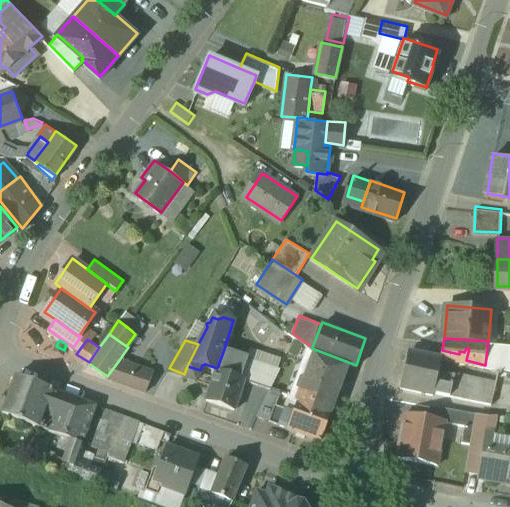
[(509,343),(488,341),(485,365),(509,367),(509,343)]
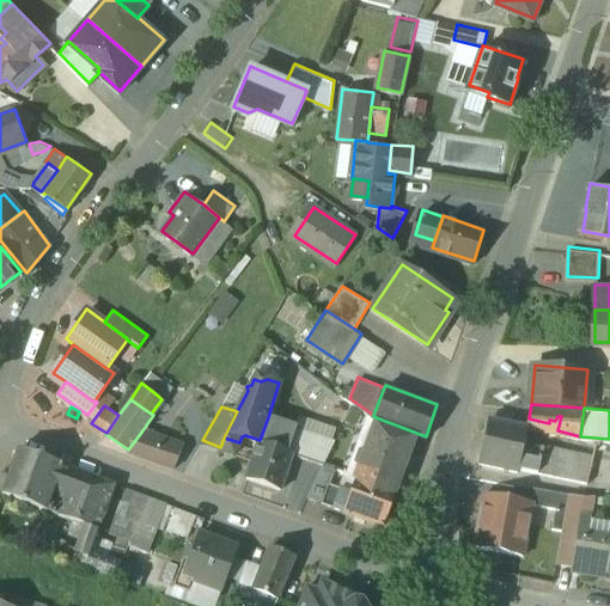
[(529,423),(490,415),(481,459),(519,471),(520,467),(520,466),(526,439),(529,423)]
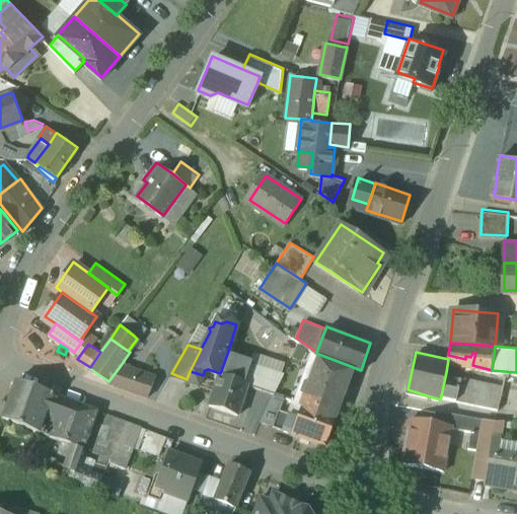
[(251,362),(227,354),(220,373),(210,405),(237,414),(247,383),(244,382),(251,362)]
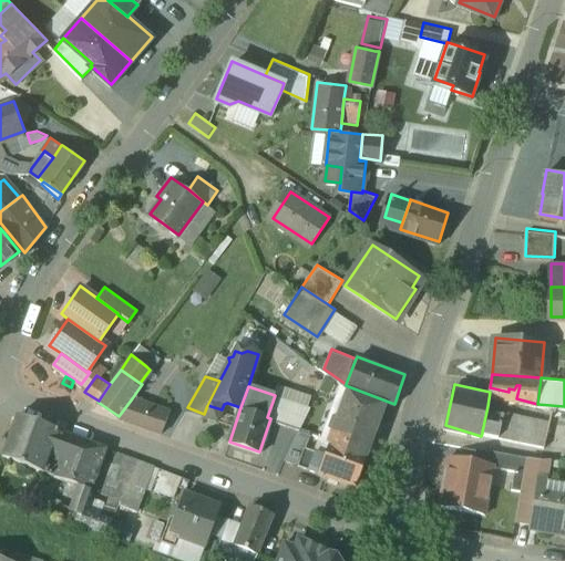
[(386,401),(348,386),(330,437),(332,438),(368,450),(386,401)]
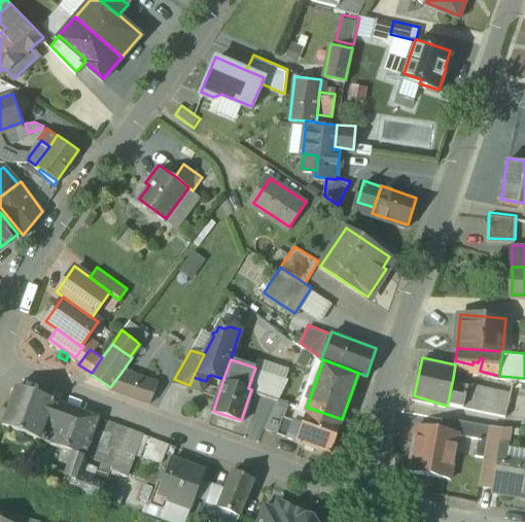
[(288,379),(255,368),(248,388),(251,389),(279,398),(288,379)]
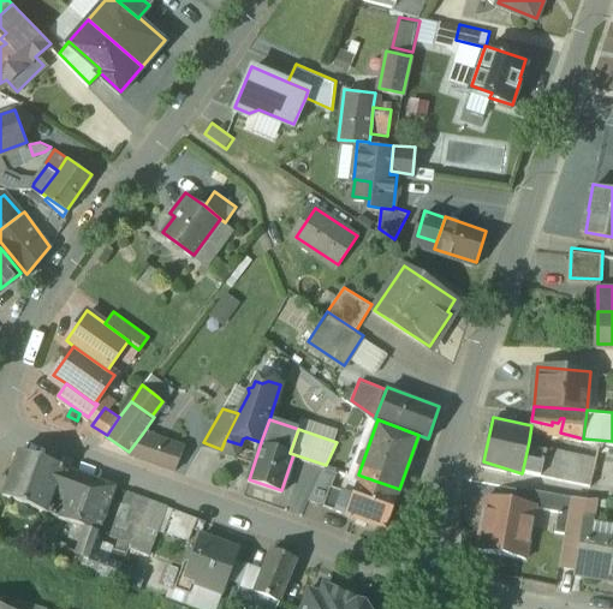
[(183,448),(143,433),(129,452),(176,467),(183,448)]
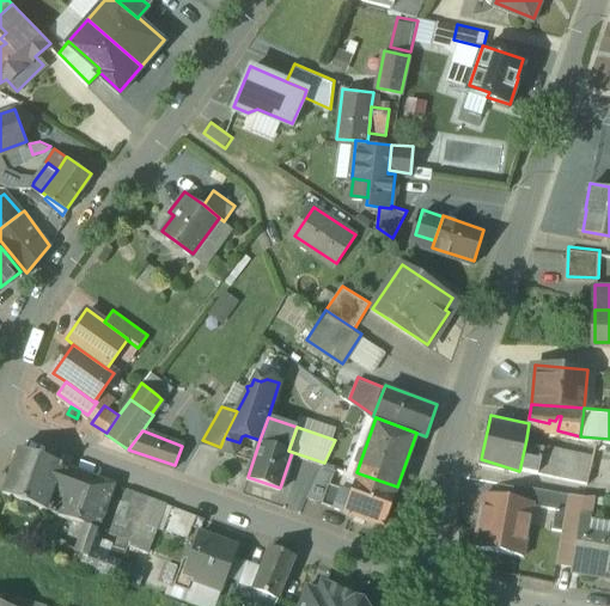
[(578,450),(526,439),(520,466),(572,476),(578,450)]
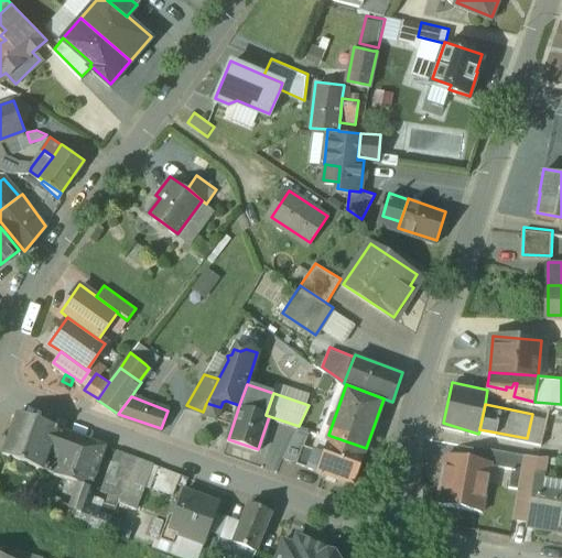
[(18,411),(1,453),(41,467),(50,441),(57,426),(57,425),(18,411)]
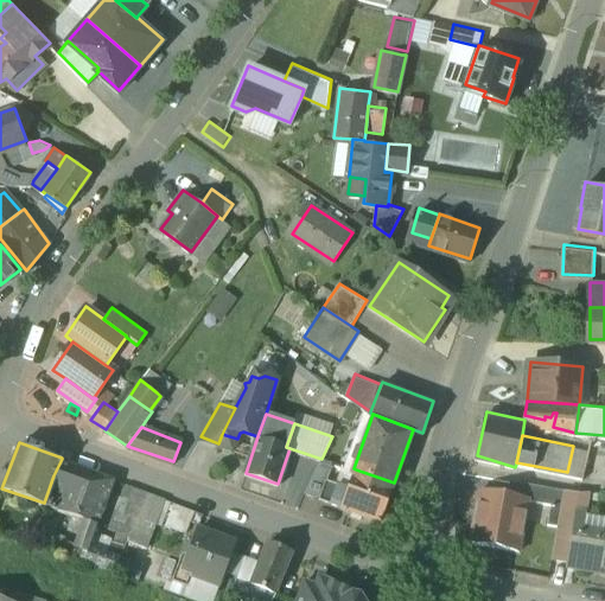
[(588,449),(573,446),(567,472),(584,474),(588,449)]
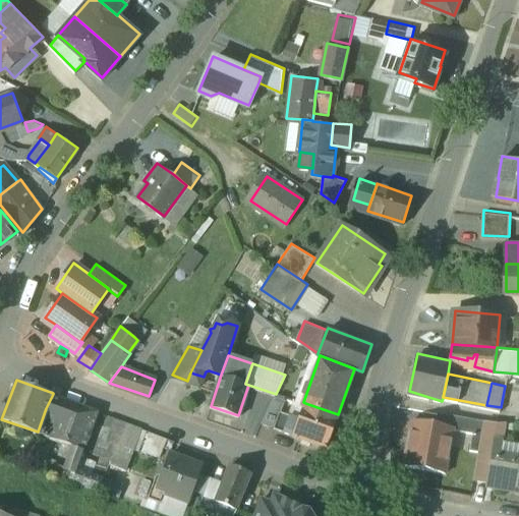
[(98,410),(53,394),(46,408),(93,424),(98,410)]
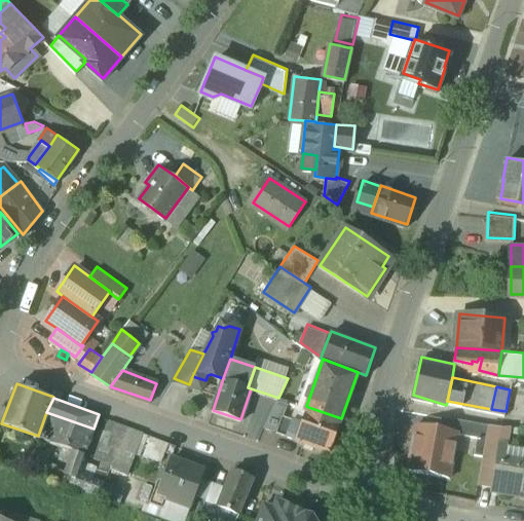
[(286,410),(274,406),(264,424),(277,430),(283,415),(284,415),(286,410)]
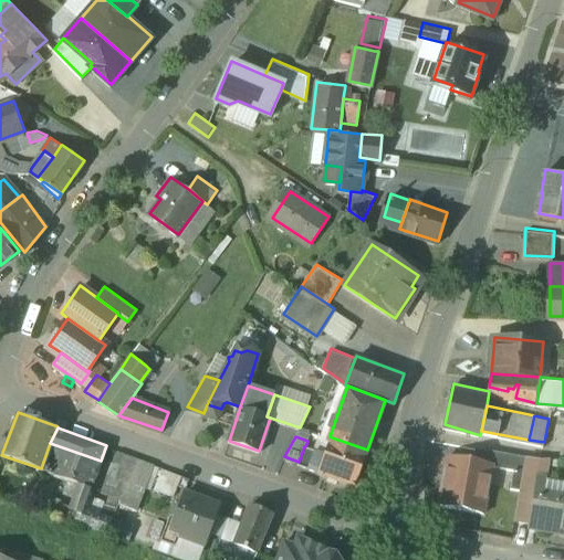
[(367,450),(332,437),(325,454),(305,446),(304,446),(299,462),(320,469),(320,471),(355,483),(367,450)]
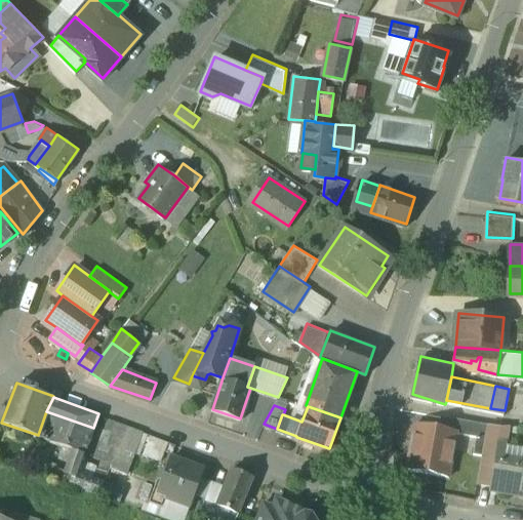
[(93,428),(46,411),(38,435),(84,449),(93,428)]
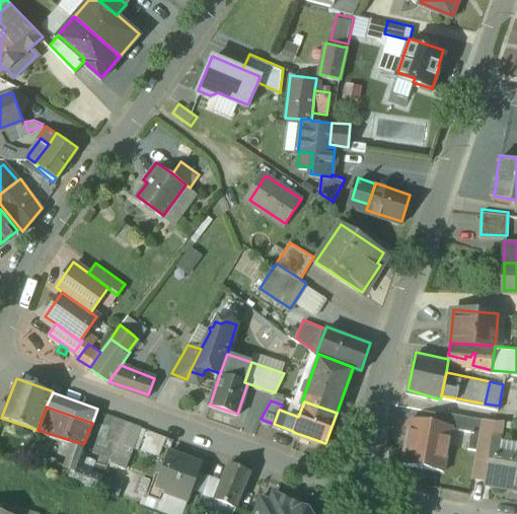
[(484,416),(438,408),(436,420),(446,421),(446,423),(472,427),(482,429),(484,416)]
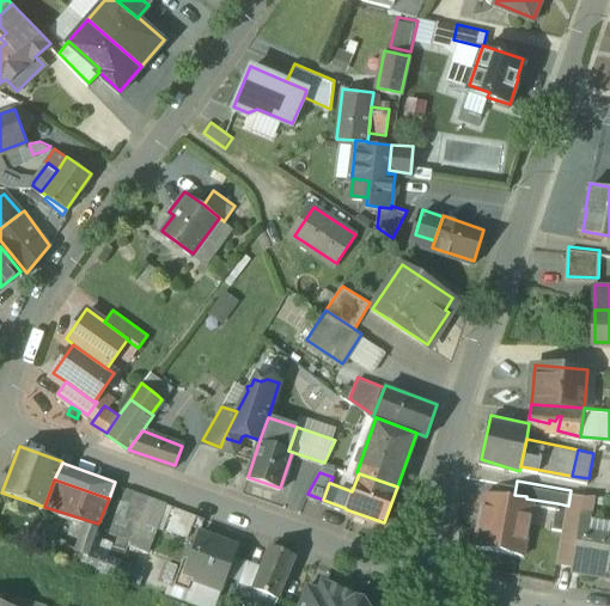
[(151,495),(132,488),(121,513),(140,520),(151,495)]
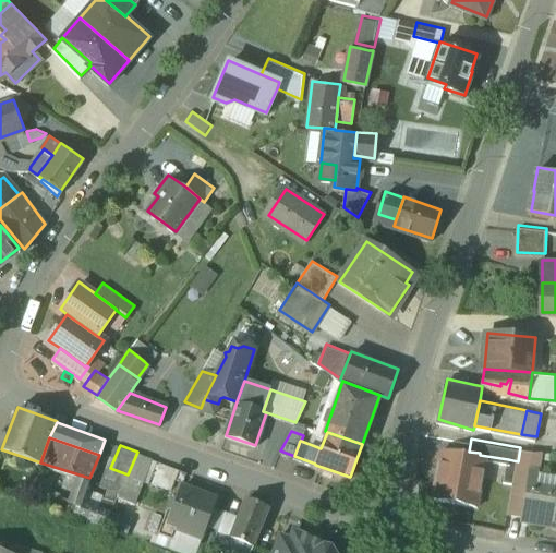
[(469,452),(443,447),(435,495),(480,503),(485,471),(476,470),(480,455),(480,453),(469,452)]
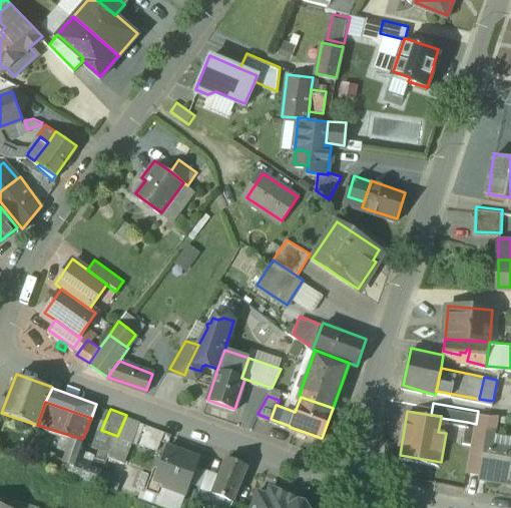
[(117,436),(116,439),(129,444),(138,420),(126,415),(117,436)]
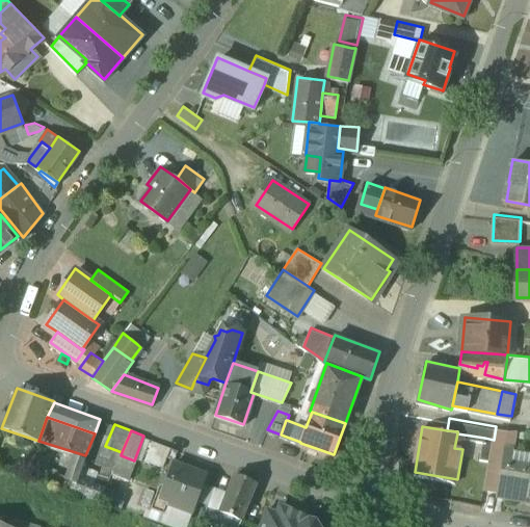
[(494,440),(484,438),(481,455),(491,456),(493,445),(494,440)]
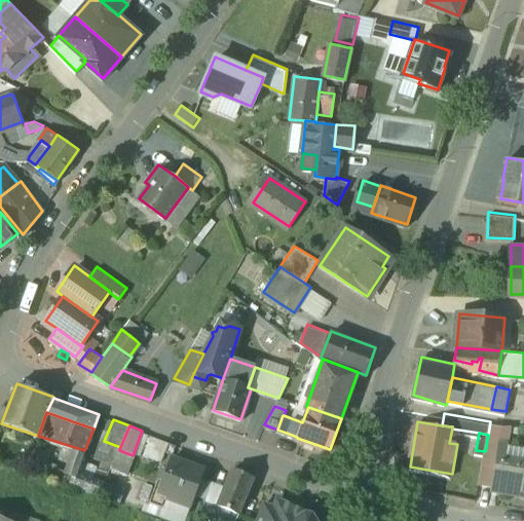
[(104,441),(100,440),(94,454),(114,462),(119,450),(120,447),(104,441)]
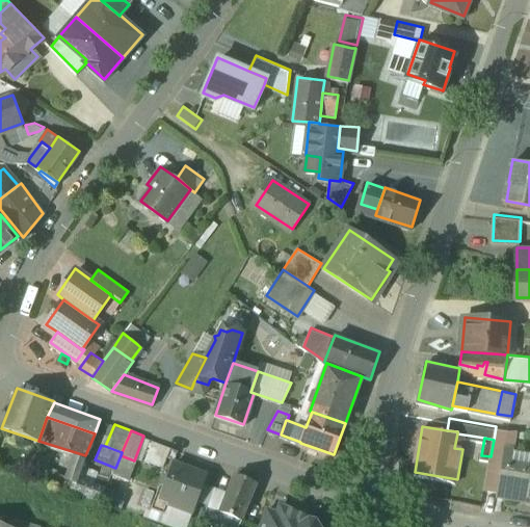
[(513,449),(493,445),(491,456),(485,486),(507,490),(512,460),(513,449)]
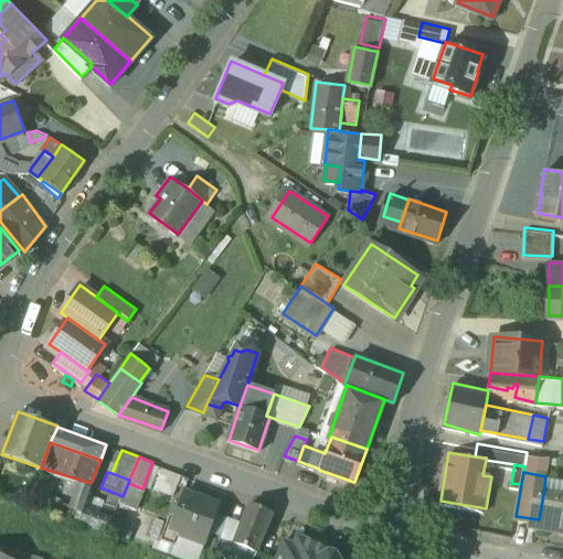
[(562,491),(544,488),(539,519),(538,522),(562,525),(562,491)]
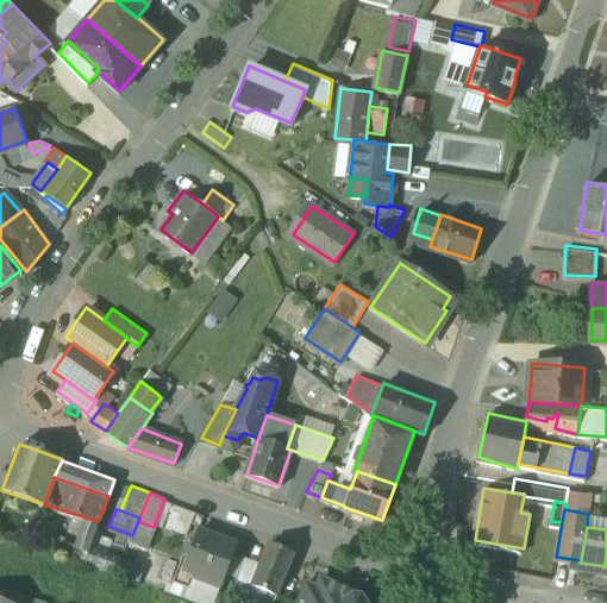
[(220,535),(199,528),(187,560),(182,559),(175,579),(188,584),(192,573),(221,584),(235,550),(218,544),(220,535)]
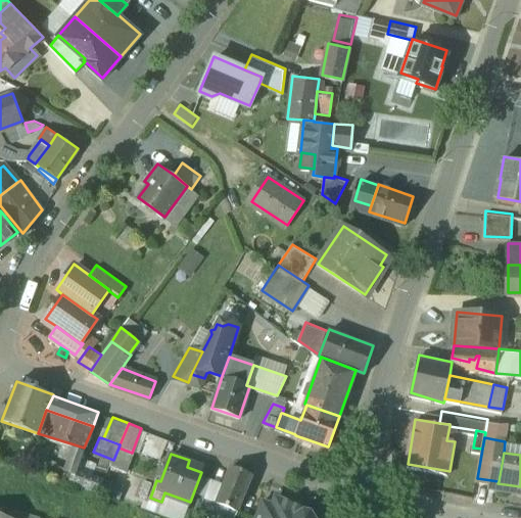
[(251,474),(231,465),(217,501),(218,501),(237,509),(251,474)]
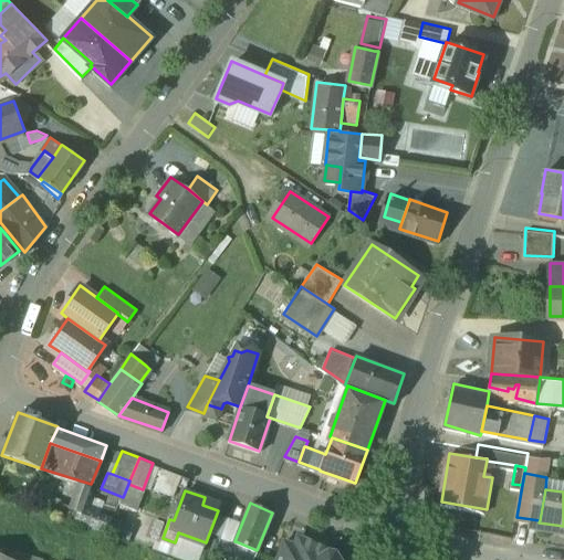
[(340,559),(336,552),(330,551),(327,547),(299,537),(295,545),(290,559),(340,559)]
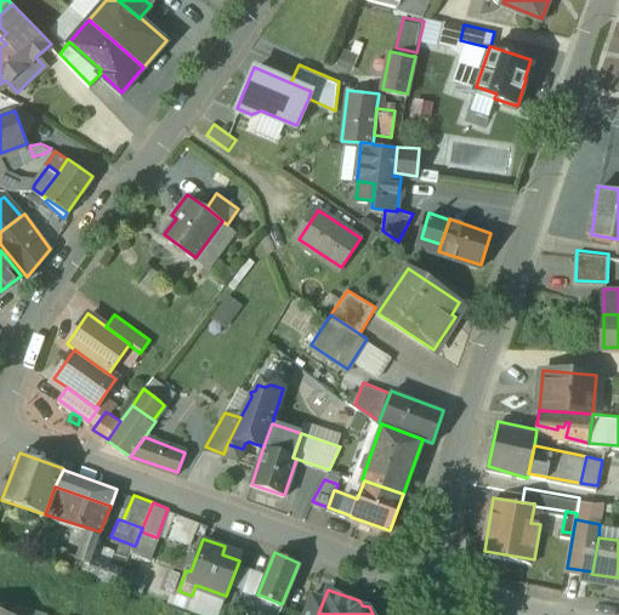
[(311,593),(302,614),(318,614),(324,598),(311,593)]
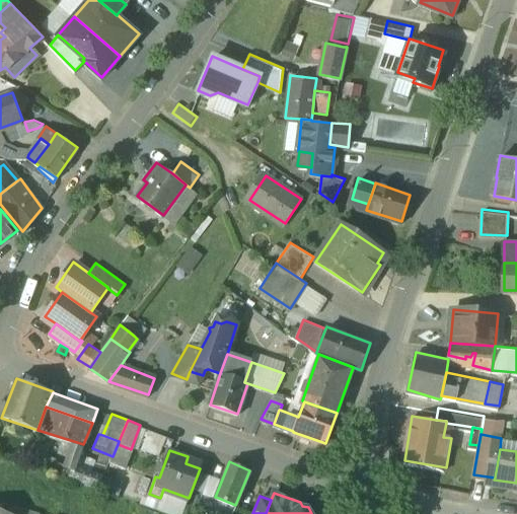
[(229,513),(235,505),(216,497),(211,509),(224,513),(229,513)]
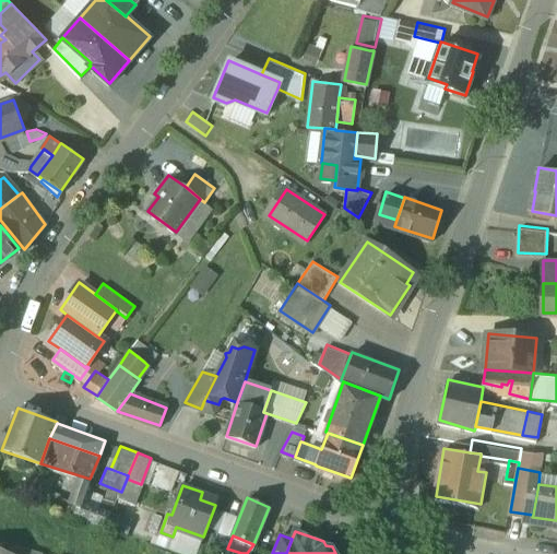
[(43,553),(44,551),(16,542),(11,553),(43,553)]
